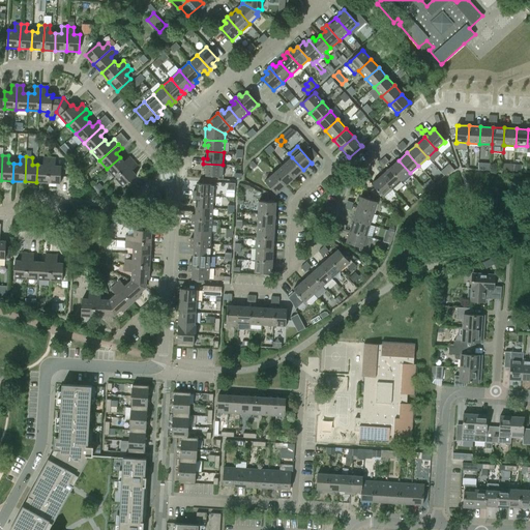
[(107,169),(115,178),(134,162),(129,156),(124,162),(120,157),(107,169)]
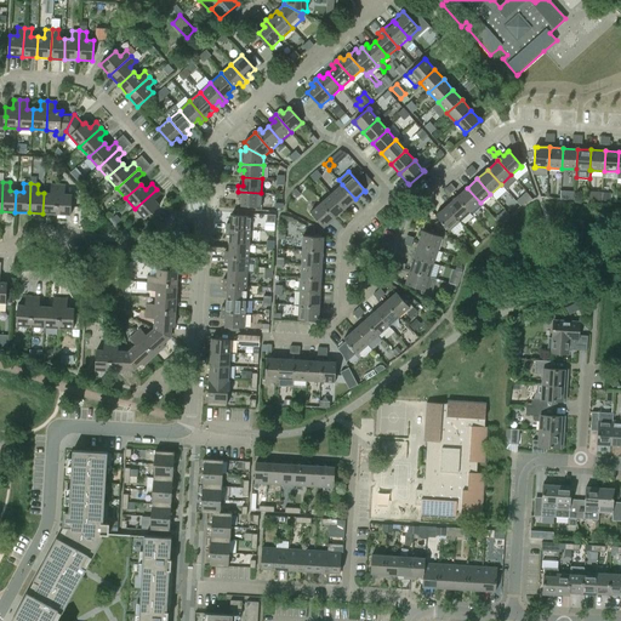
[(43,214),(56,215),(58,186),(51,184),(51,193),(44,193),(43,214)]
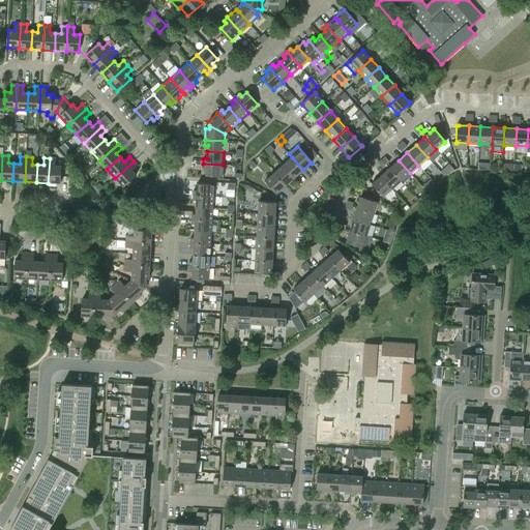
[(303,170),(292,157),(283,166),(294,178),(303,170)]
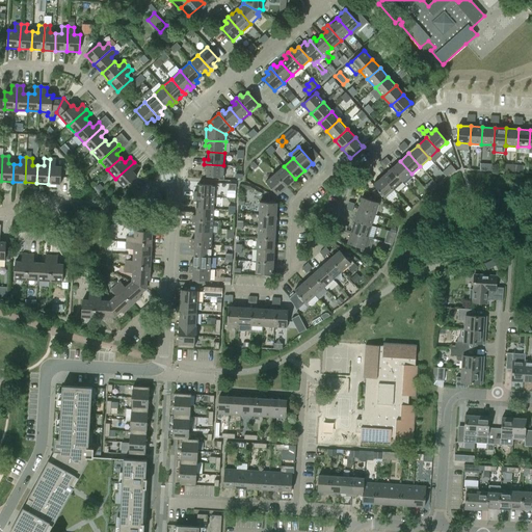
[(56,159),(50,159),(48,184),(60,184),(61,166),(55,166),(56,159)]
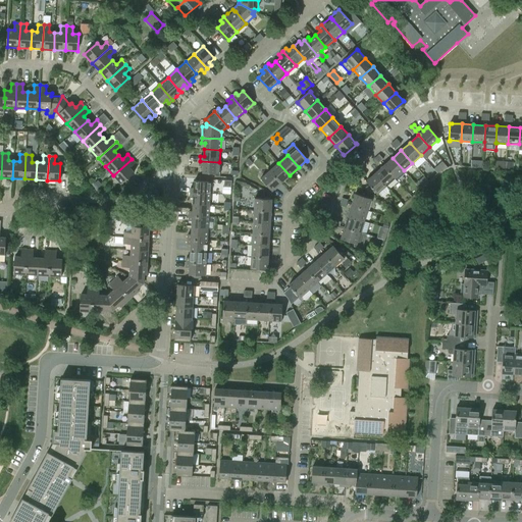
[(393,158),(383,166),(395,178),(404,170),(393,158)]
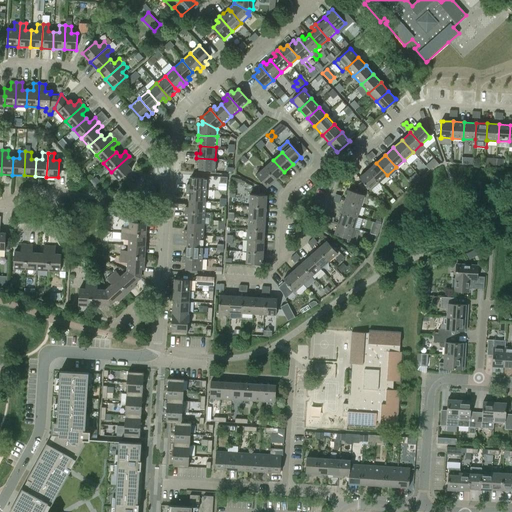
[(133,160),(129,156),(111,172),(119,181),(131,169),(127,165),(133,160)]
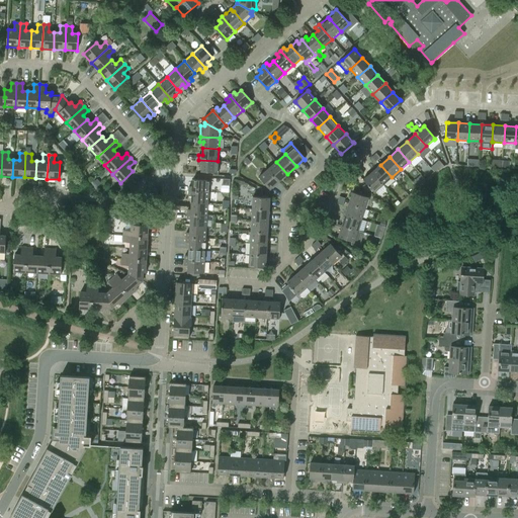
[(218,173),(218,161),(198,160),(198,165),(201,165),(201,172),(218,173)]
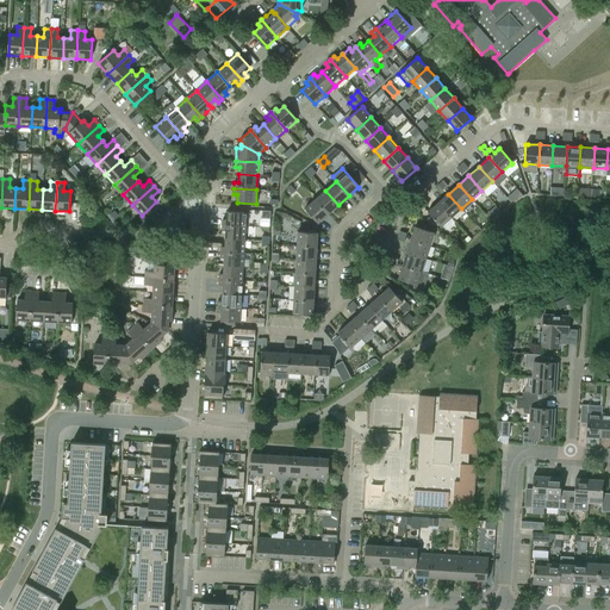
[(325,191),(316,200),(328,215),(338,205),(325,191)]
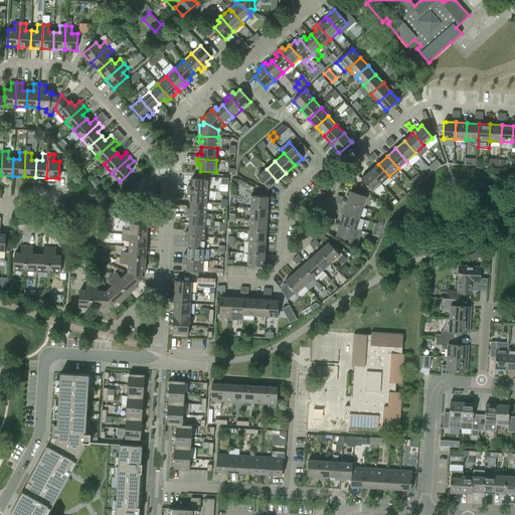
[(378,164),(370,171),(381,183),(389,176),(378,164)]
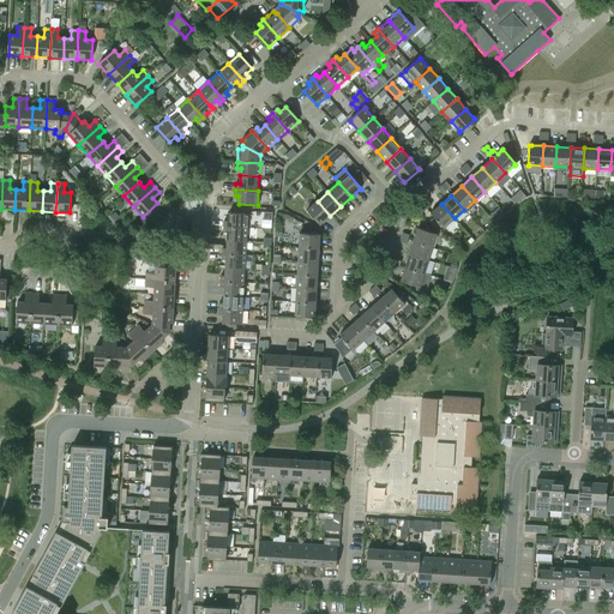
[(308,209),(307,210),(320,226),(321,224),(321,223),(330,216),(318,202),(308,209)]
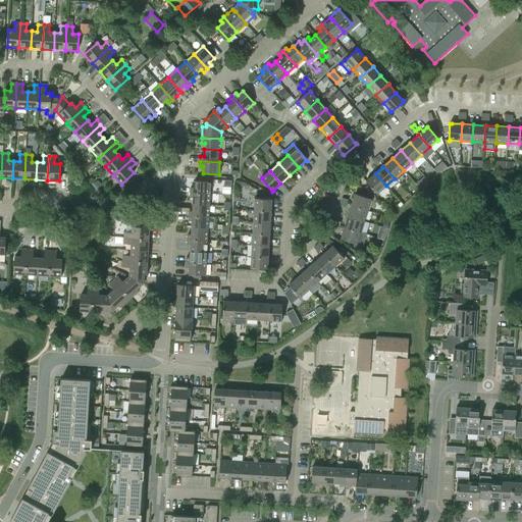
[(386,186),(375,173),(367,180),(366,181),(377,194),(378,193),(381,197),(389,190),(386,186)]
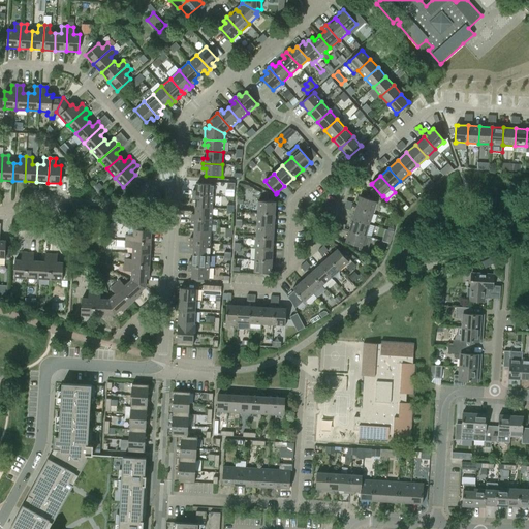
[(193,190),(193,195),(213,196),(214,184),(197,183),(196,190),(193,190)]
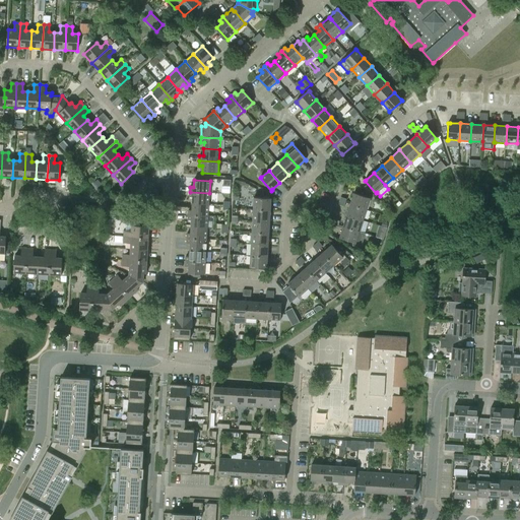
[(208,204),(209,193),(190,192),(189,197),(193,197),(192,203),(208,204)]
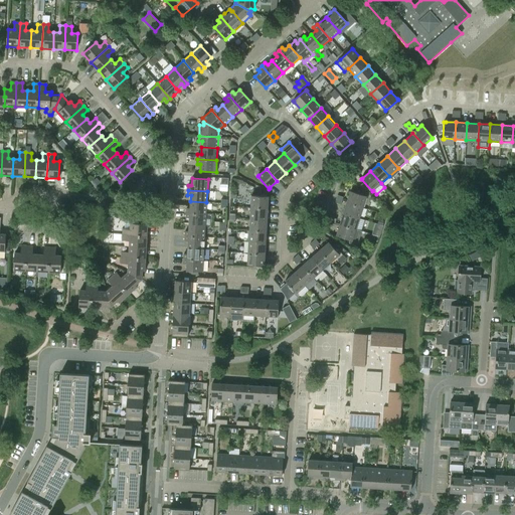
[(350,192),(347,202),(363,207),(366,197),(366,196),(351,191),(350,192)]
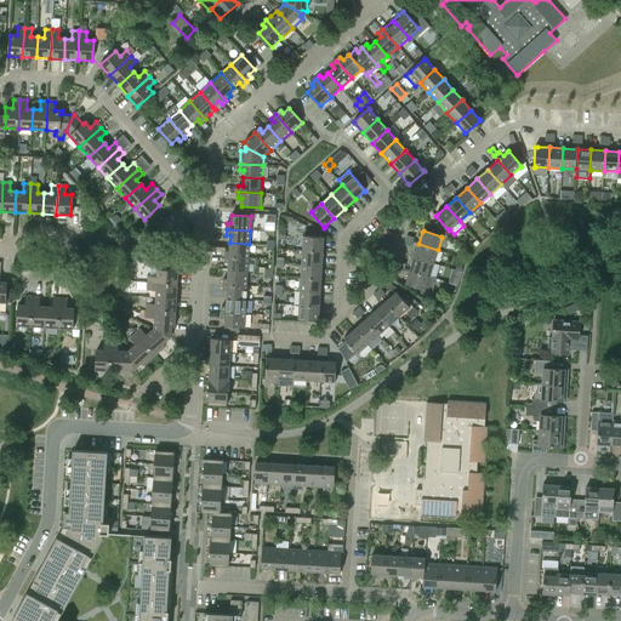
[(303,238),(303,250),(323,251),(324,239),(324,237),(303,235),(303,238)]
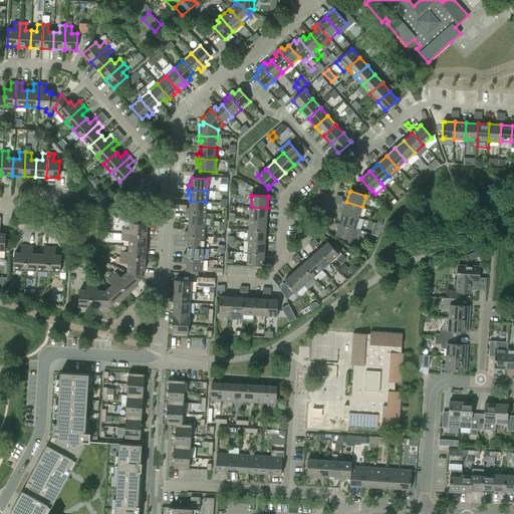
[(187,208),(186,212),(206,214),(206,202),(190,201),(190,208),(187,208)]
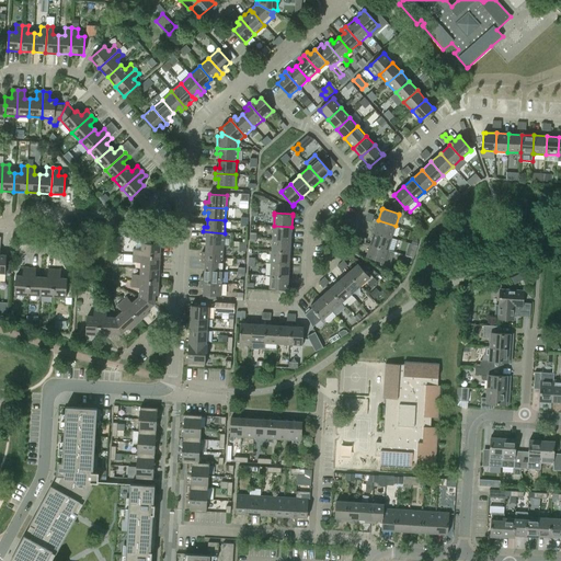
[(378,220),(374,232),(391,238),(396,226),(378,220)]
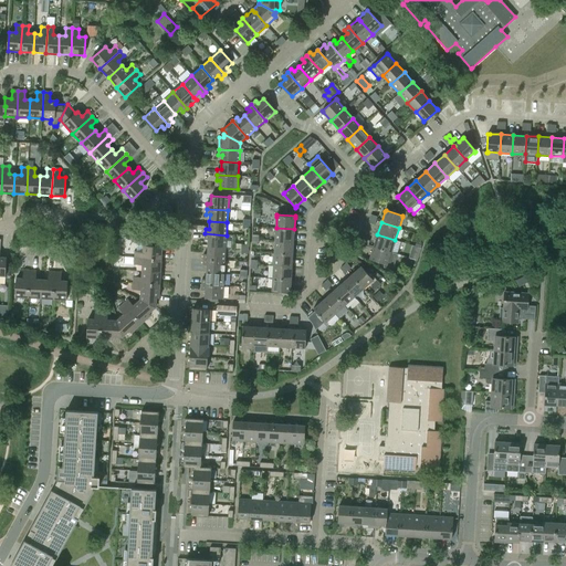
[(276,228),(275,240),(293,241),(294,229),(276,228)]
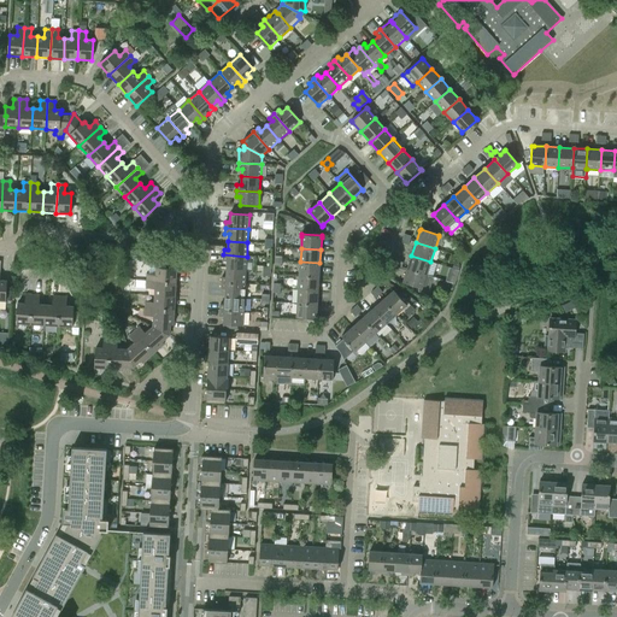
[(246,270),(247,257),(223,254),(223,262),(228,262),(227,269),(246,270)]
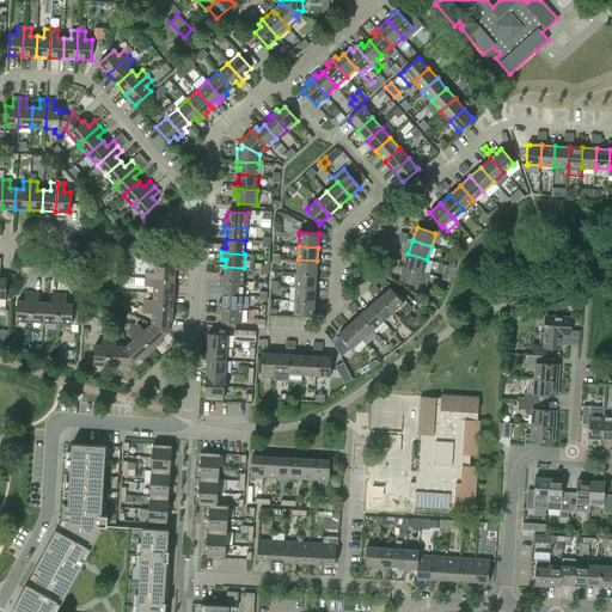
[(408,254),(404,267),(423,273),(427,259),(408,254)]
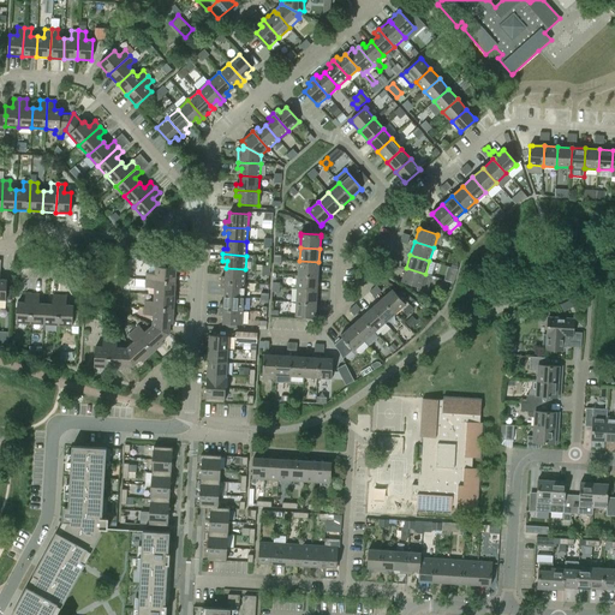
[(318,276),(318,262),(299,261),(298,275),(318,276)]
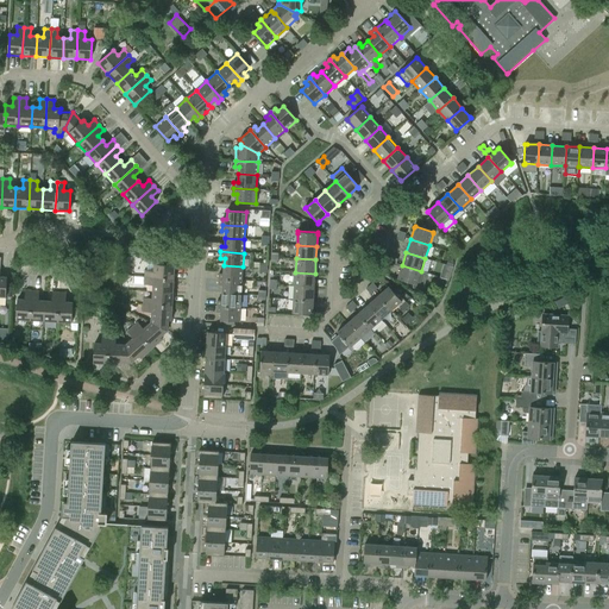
[(146,270),(145,277),(174,280),(175,265),(155,264),(155,271),(146,270)]
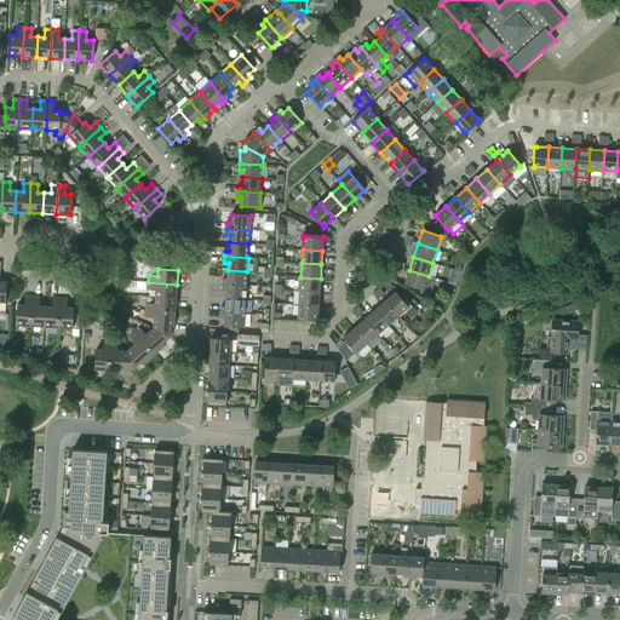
[(246,286),(247,271),(228,270),(228,279),(223,279),(223,283),(246,286)]
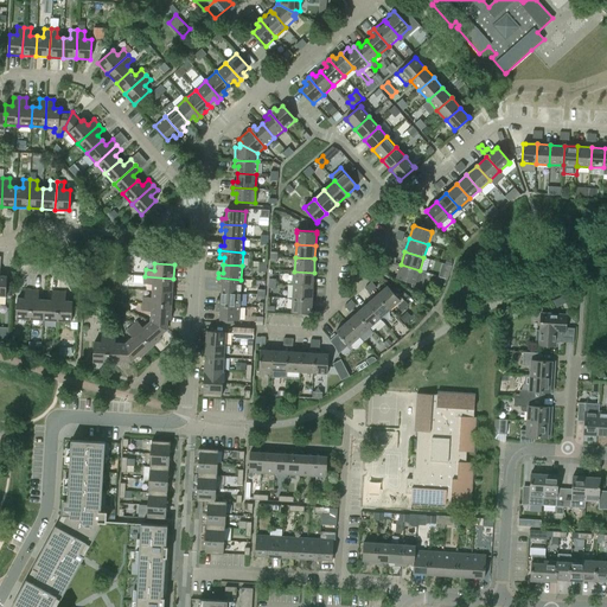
[(426,273),(401,264),(397,276),(396,276),(396,278),(413,283),(411,287),(421,289),(426,273)]
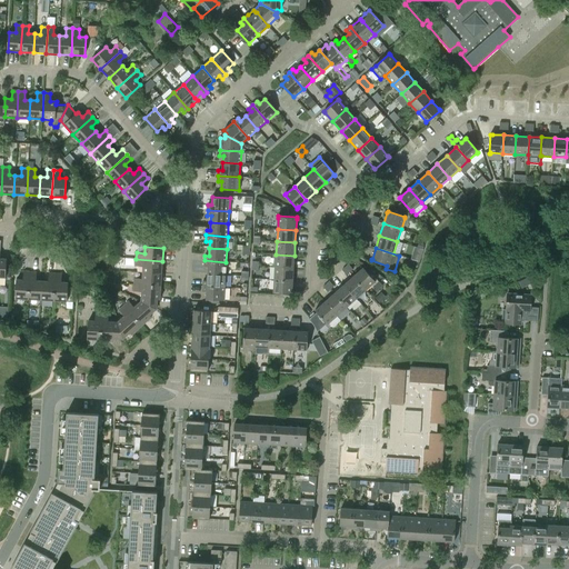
[(293,268),(295,256),(276,255),(276,267),(293,268)]
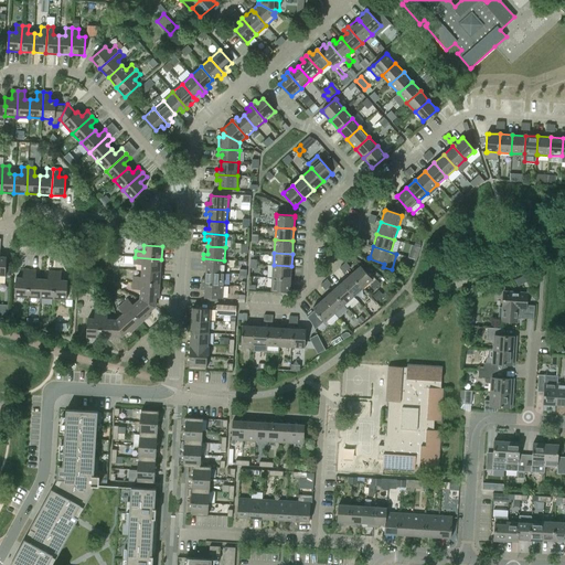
[(160,272),(161,259),(135,257),(135,264),(142,265),(142,270),(160,272)]
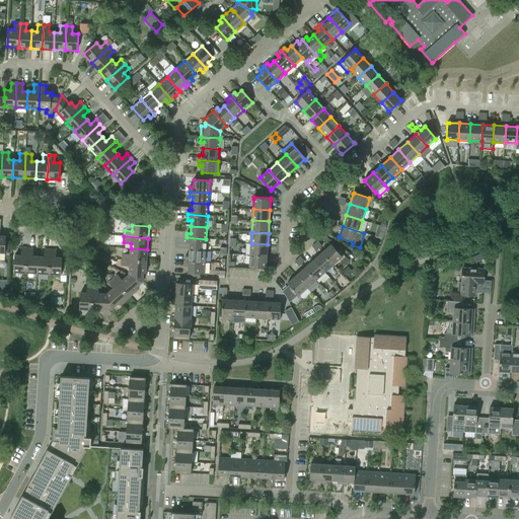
[(206,250),(206,239),(187,237),(187,242),(190,243),(190,249),(206,250)]
